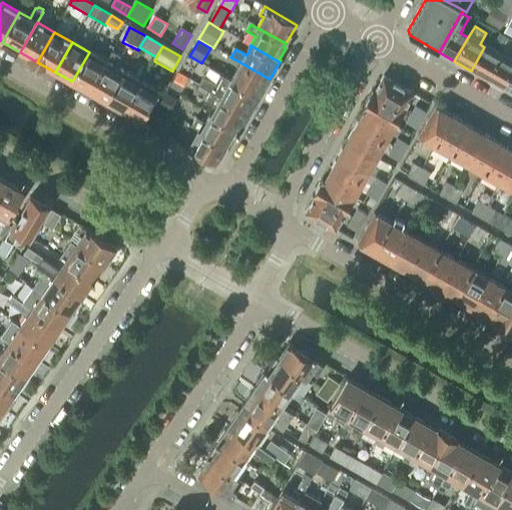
[(471,71),(486,80),(500,56),(484,47),(471,71)]
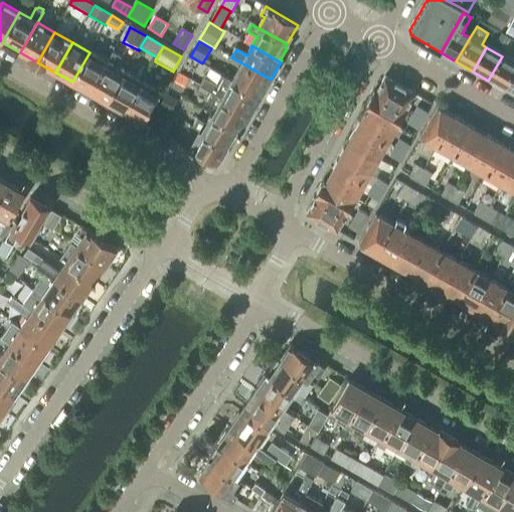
[(72,81),(90,92),(107,62),(90,52),(72,81)]
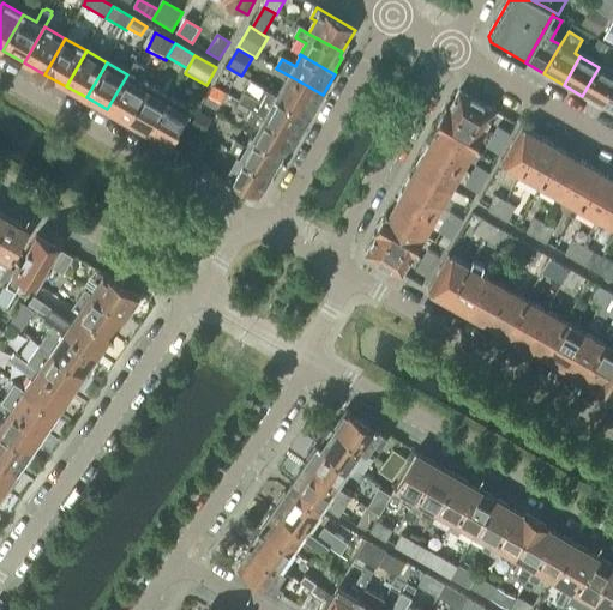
[(107,109),(128,122),(149,86),(138,80),(144,68),(134,62),(127,74),(107,109)]
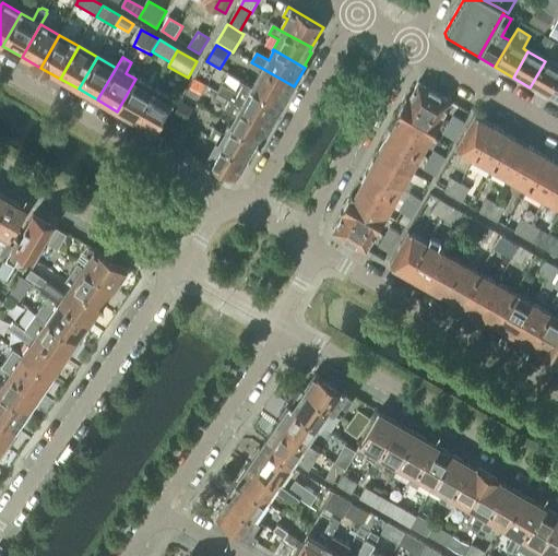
[(530,87),(547,97),(557,79),(557,68),(545,61),(530,87)]
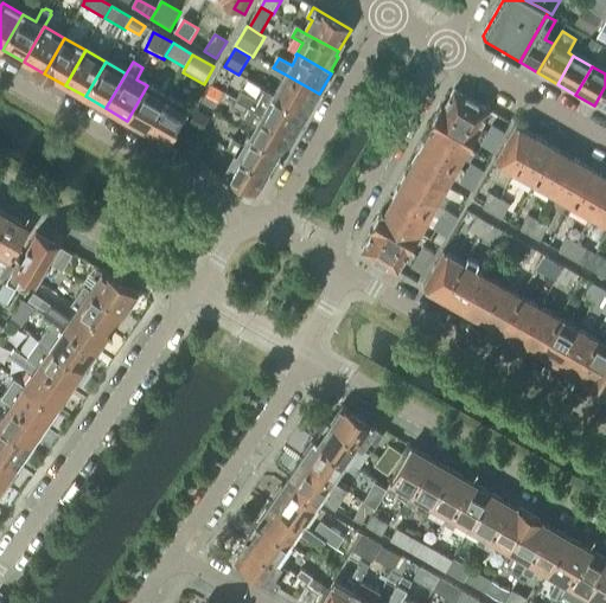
[(286,75),(274,95),(307,114),(319,94),(286,75)]
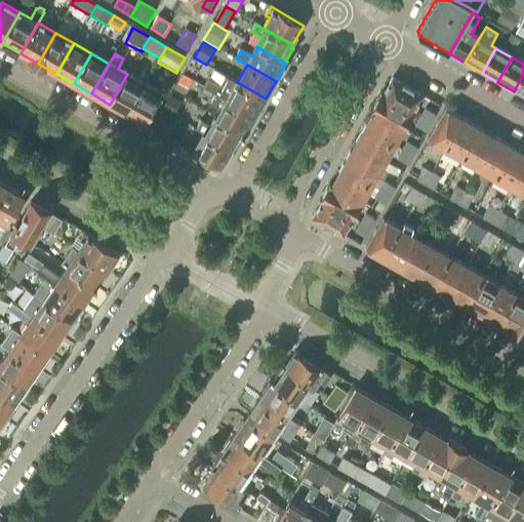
[(110,105),(127,115),(145,84),(127,74),(110,105)]
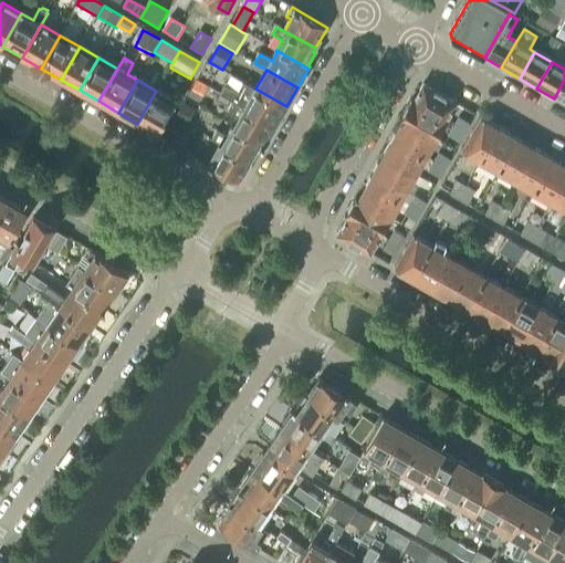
[(564,80),(554,98),(564,103),(564,80)]
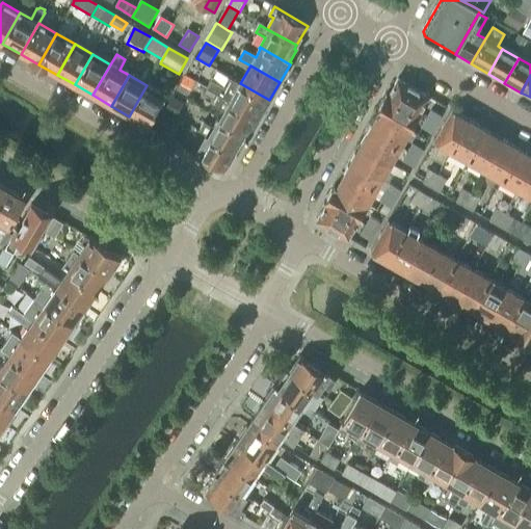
[(197,83),(186,76),(177,91),(188,98),(197,83)]
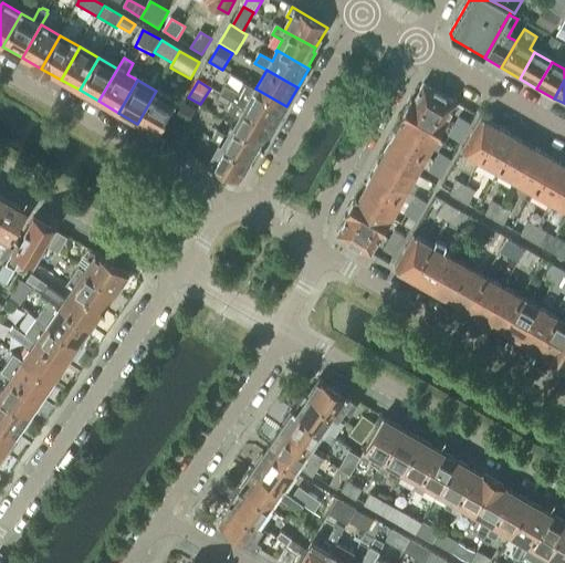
[(424,85),(414,104),(447,123),(457,105),(424,85)]
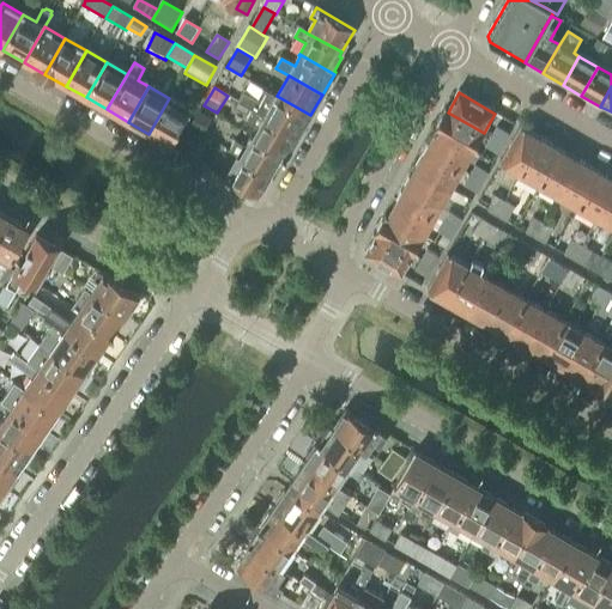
[(277,96),(265,117),(298,136),(310,115),(277,96)]
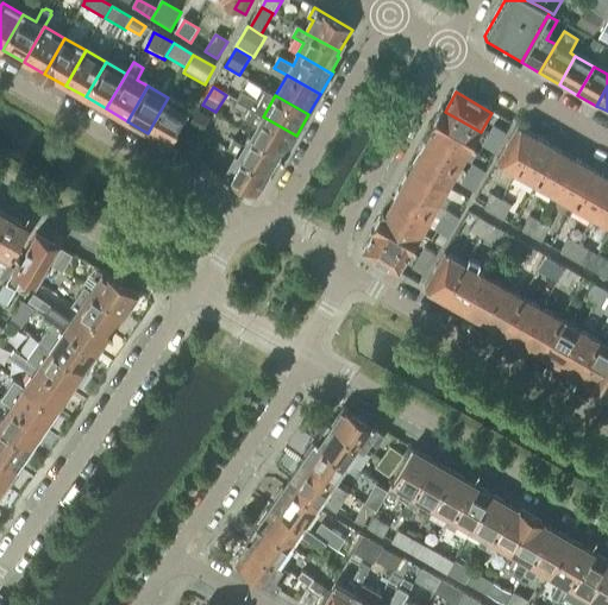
[(168,98),(148,133),(169,145),(189,109),(168,98)]
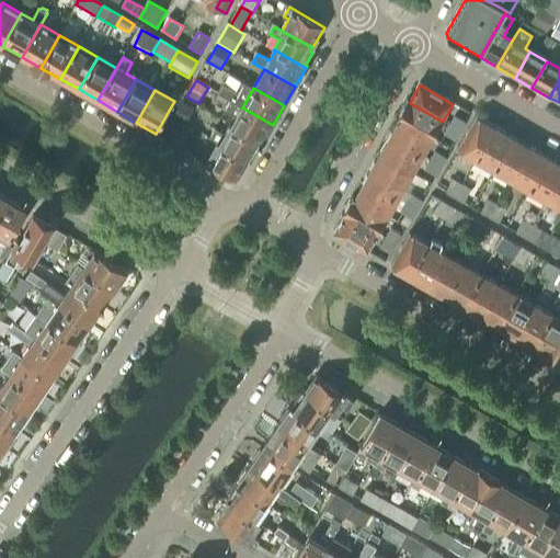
[(231,125),(231,126),(263,144),(273,125),(242,107),(232,102),(227,111),(238,116),(232,125),(231,125)]
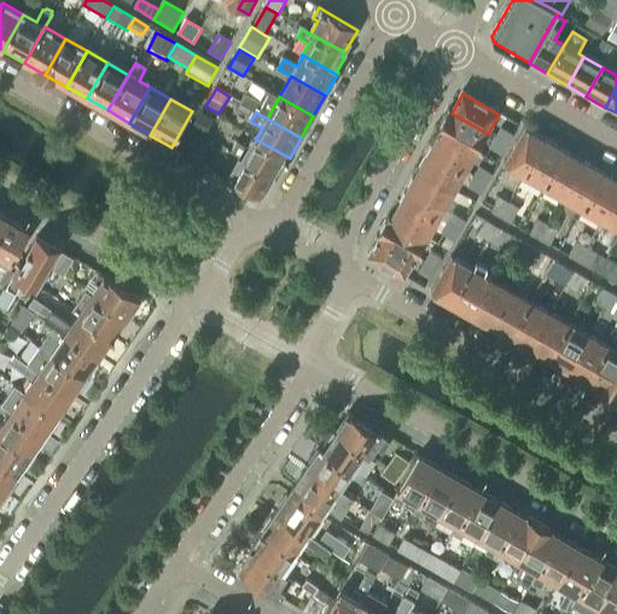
[(202,115),(201,113),(191,130),(205,138),(214,122),(202,115)]
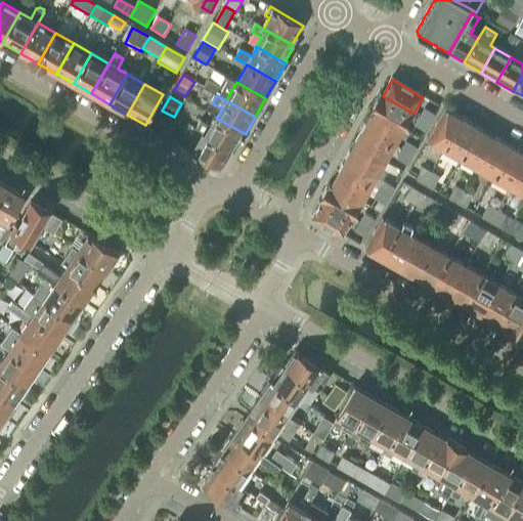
[(378,98),(371,112),(404,130),(413,114),(383,96),(381,99),(378,98)]
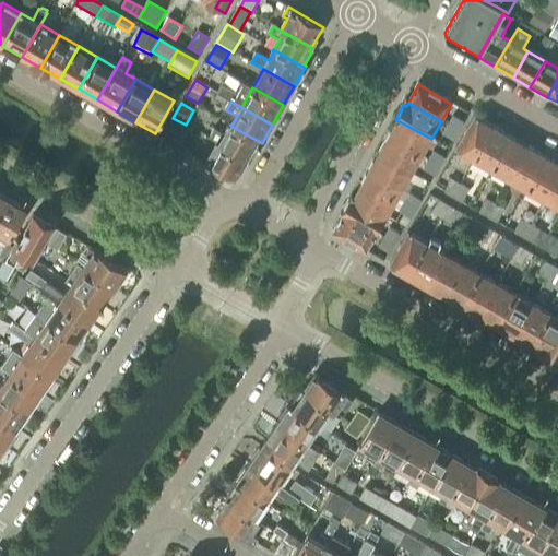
[(454,117),(449,127),(459,133),(470,115),(458,108),(453,116),(454,117)]
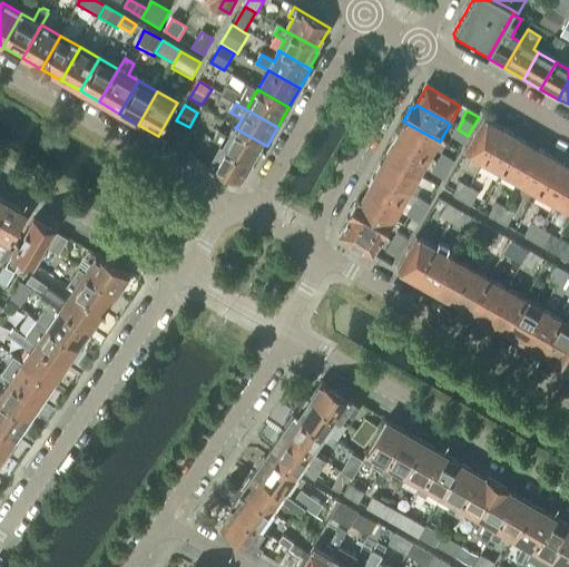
[(466,154),(484,165),(503,132),(484,120),(466,154)]
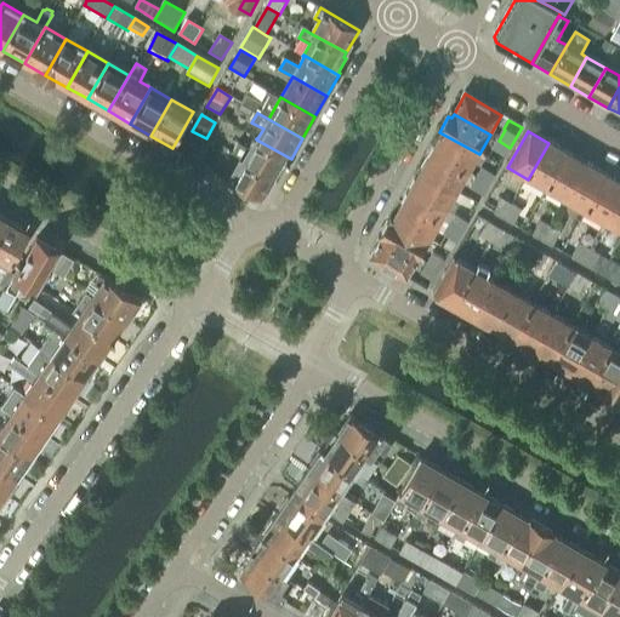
[(442,135),(431,154),(467,175),(479,154),(439,132),(438,133),(442,135)]
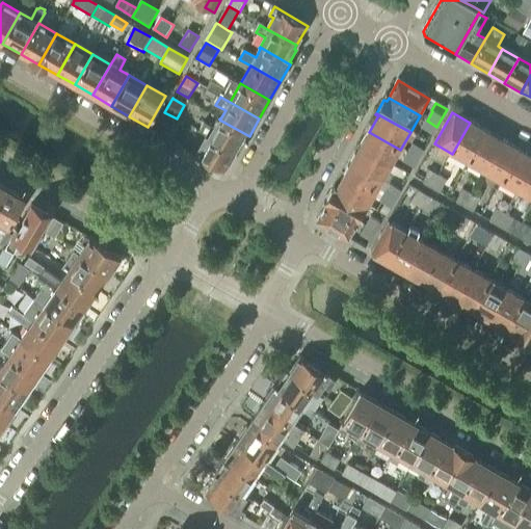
[(206,135),(206,136),(235,153),(238,149),(240,150),(246,138),(247,139),(249,136),(219,120),(213,128),(205,123),(200,131),(206,135)]
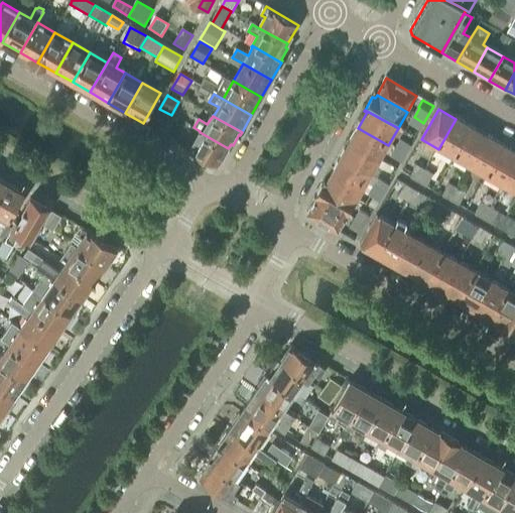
[(414,117),(409,125),(419,131),(423,123),(414,117)]
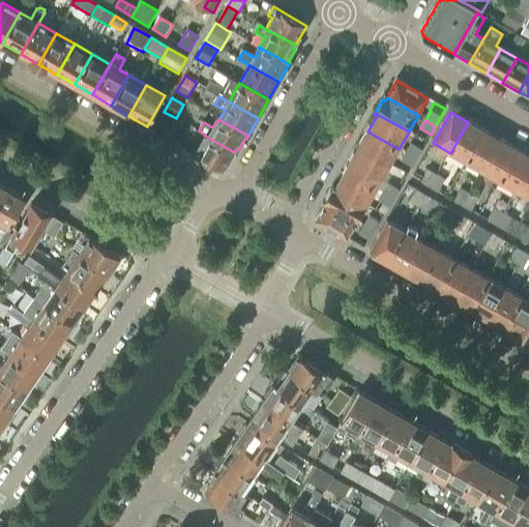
[(450,153),(466,163),(485,132),(468,122),(450,153)]
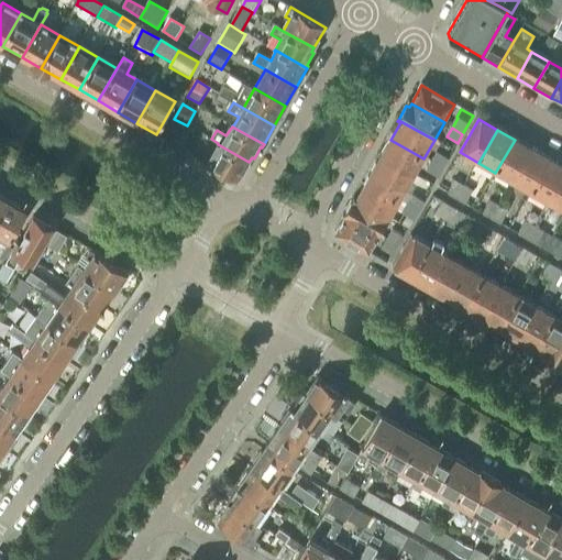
[(423,158),(390,140),(377,163),(394,173),(397,167),(414,176),(423,158)]
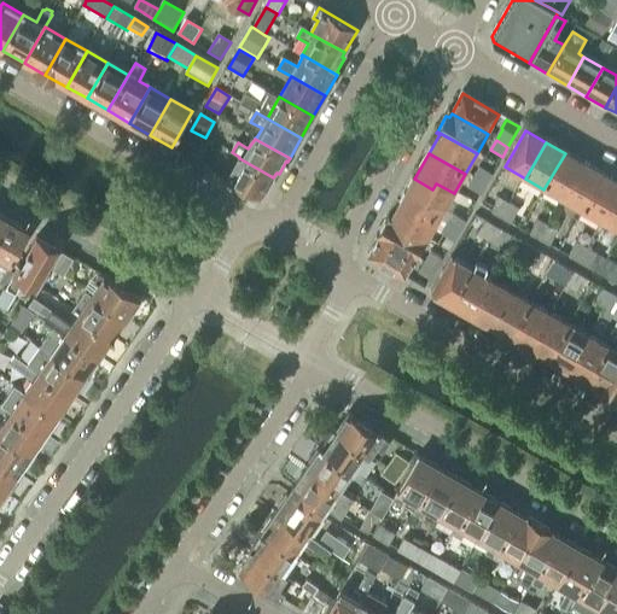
[(543,189),(564,200),(585,164),(565,153),(543,189)]
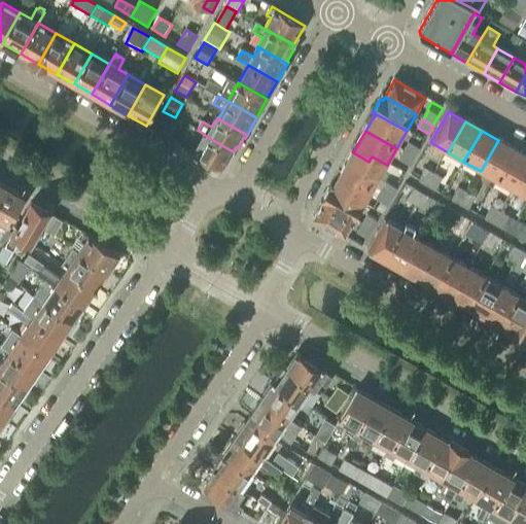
[(233,151),(204,135),(199,145),(194,142),(189,150),(222,170),(233,151)]
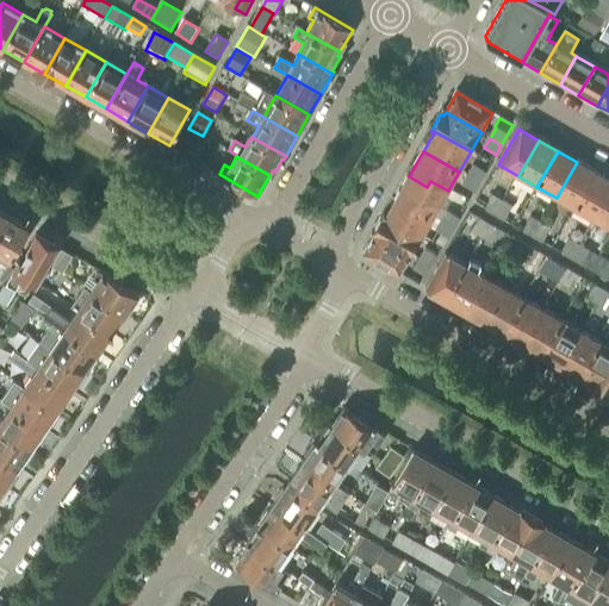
[(557,198),(576,208),(596,173),(577,162),(557,198)]
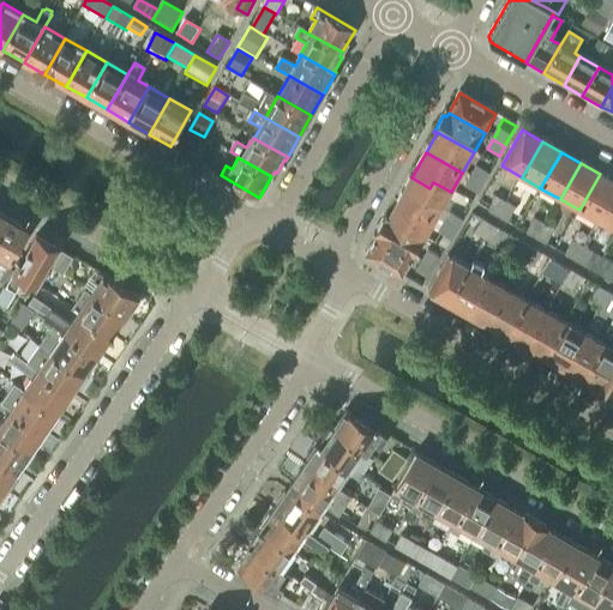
[(476,168),(472,179),(484,186),(490,176),(476,168)]
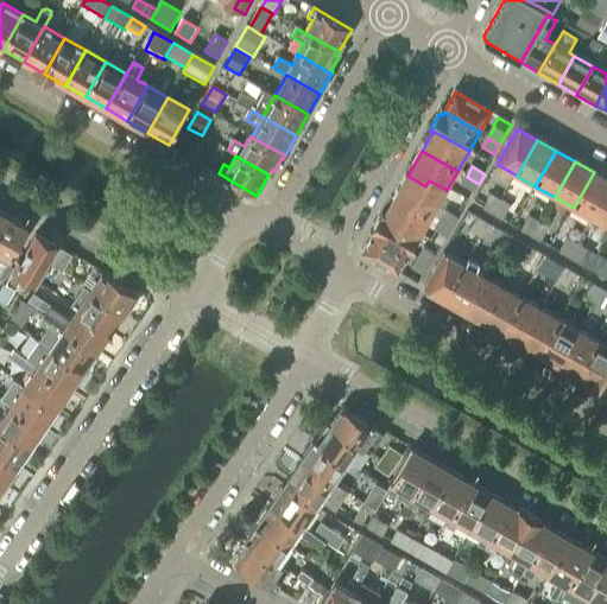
[(574,208),(593,218),(606,194),(606,179),(594,172),(574,208)]
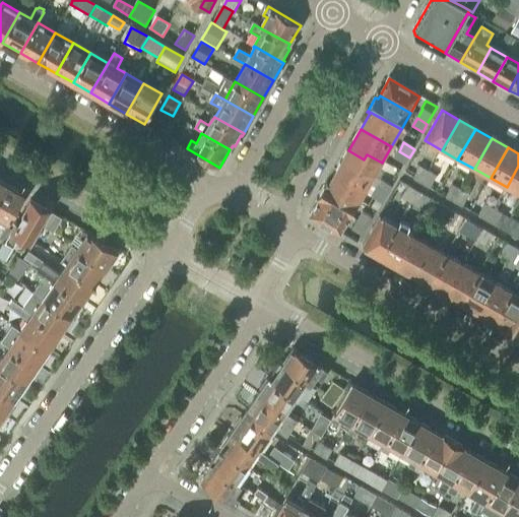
[(381,181),(374,177),(382,163),(367,154),(364,159),(348,150),(338,168),(369,185),(377,189),(381,181)]
